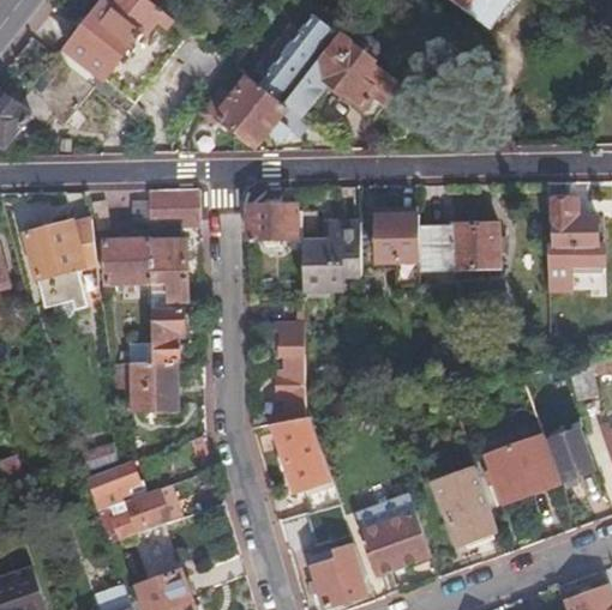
[(95,85),(124,108),(132,98),(171,50),(181,59),(177,64),(207,83),(223,56),(150,0),(107,0),(105,4),(102,1),(58,56),(64,61),(95,85)]
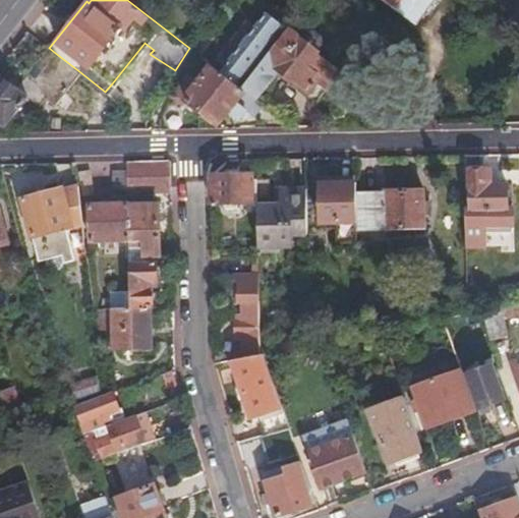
[(384,0),(410,19),(424,0),(384,0)]
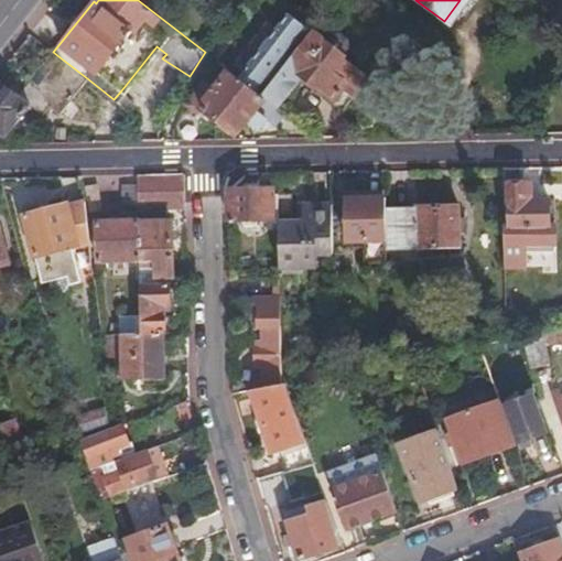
[(289,13),(236,76),(240,79),(259,95),(311,30),(289,13)]
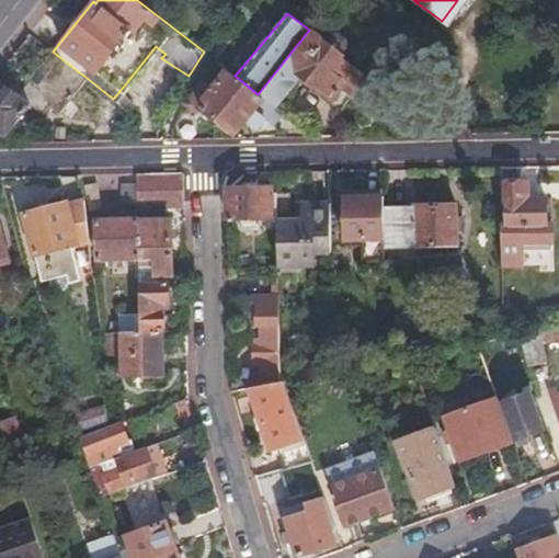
[(309,30),(258,94),(275,107),(298,77),(311,88),(314,86),(331,99),(344,82),(355,90),(365,77),(340,57),(341,56),(340,55),(346,47),(345,40),(337,33),(329,33),(323,42),(309,30)]
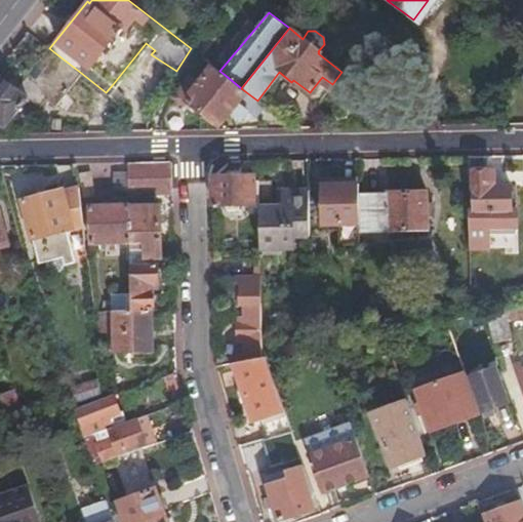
[(54,106),(81,73),(54,52),(33,78),(27,72),(14,87),(0,76),(0,123),(2,125),(25,96),(38,107),(44,97),(54,106)]
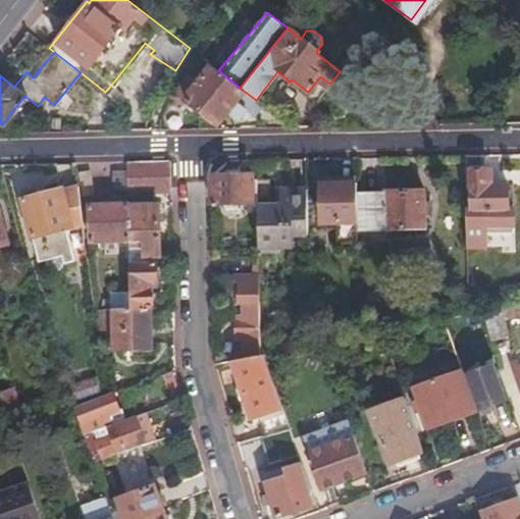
[(240,88),(222,73),(218,70),(208,62),(194,80),(185,72),(167,93),(179,103),(184,98),(200,111),(216,124),(226,111),(235,101),(244,108),(253,115),(262,104),(256,100),(240,88)]
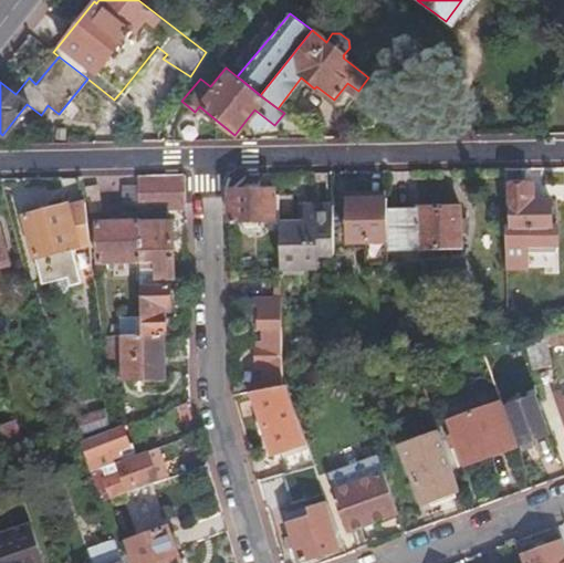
[(114,100),(127,110),(134,102),(122,91),(114,100)]
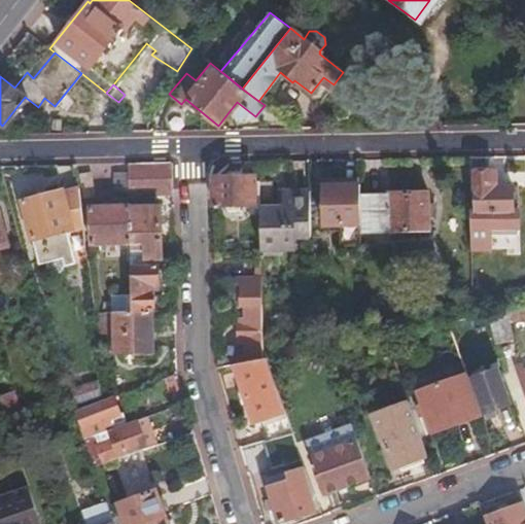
[(238,119),(246,109),(237,102),(229,112),(238,119)]
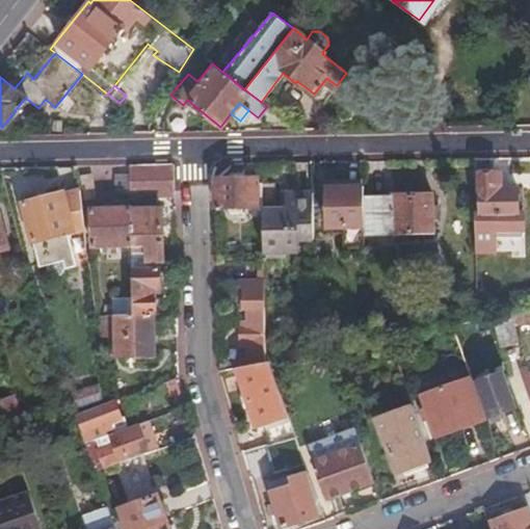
[(130,194),(173,194),(173,163),(130,163),(129,174),(130,194)]
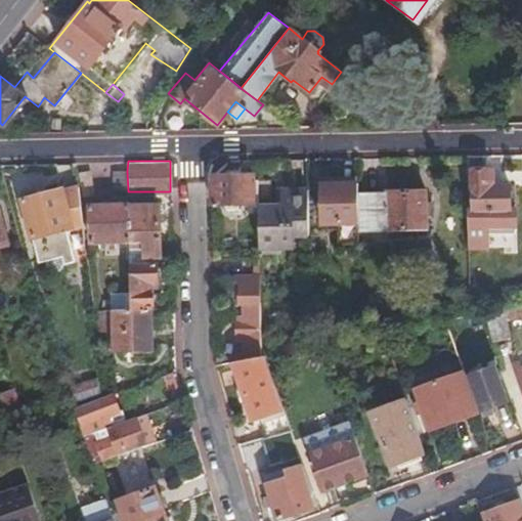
[(496,189),(496,168),(476,168),(476,211),(470,211),(471,250),(511,249),(511,244),(516,244),(516,211),(512,211),(512,189),(496,189)]
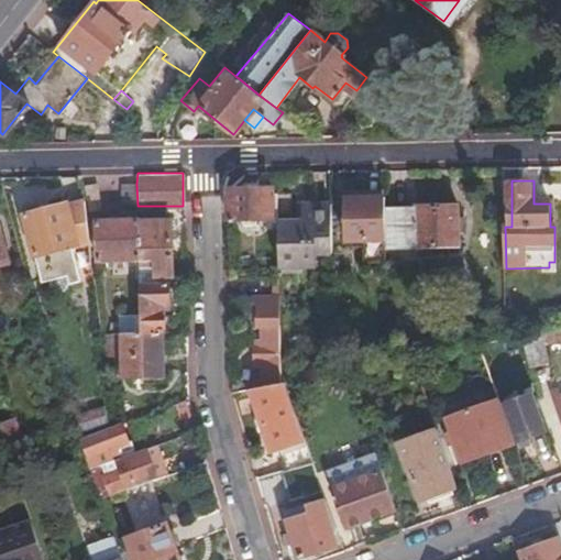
[(83,185),(85,195),(86,206),(100,205),(97,183),(83,185)]
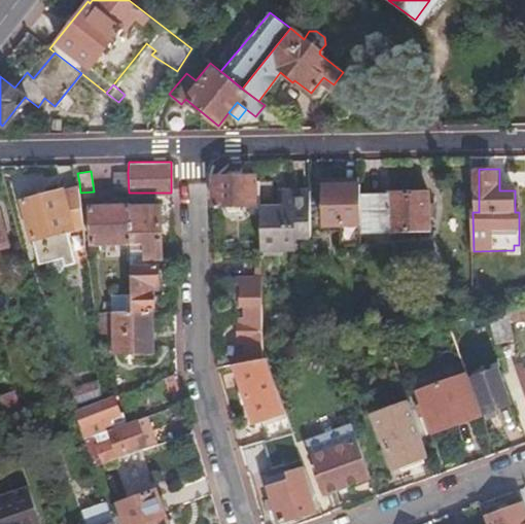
[(113,193),(129,193),(128,172),(113,172),(113,193)]
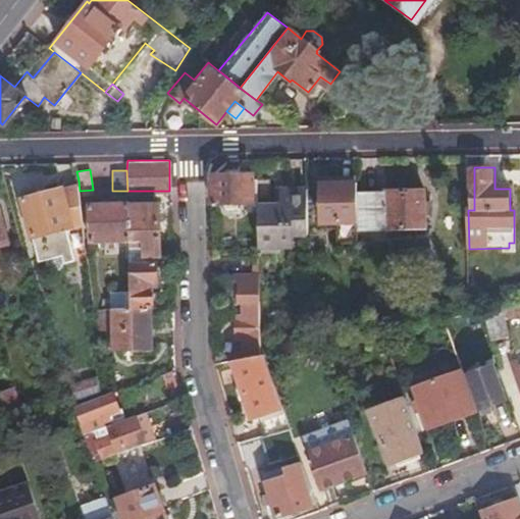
[(250,172),(209,173),(210,200),(251,199),(250,172)]
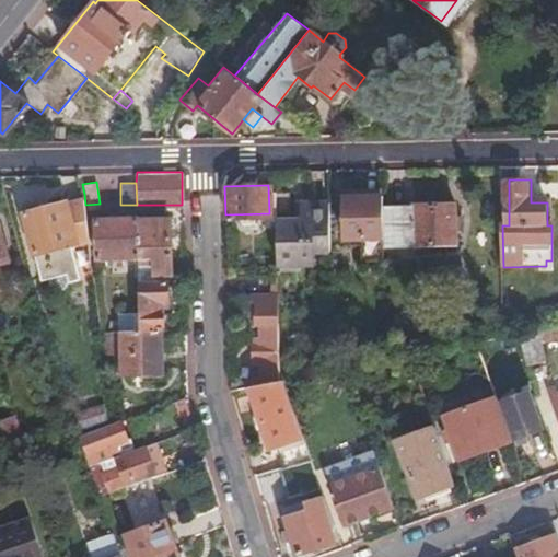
[(276,188),(276,207),(288,207),(288,189),(276,188)]
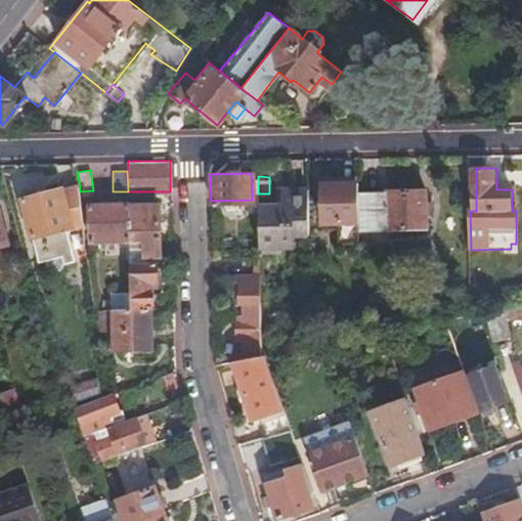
[(359,228),(358,193),(358,177),(339,178),(339,182),(322,183),(323,223),(340,223),(341,244),(359,243),(359,228)]
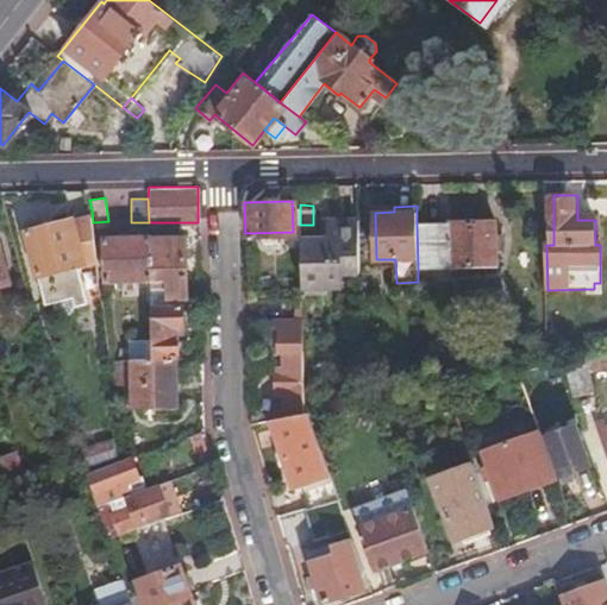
[(93,222),(92,210),(27,229),(39,272),(97,257),(93,222)]
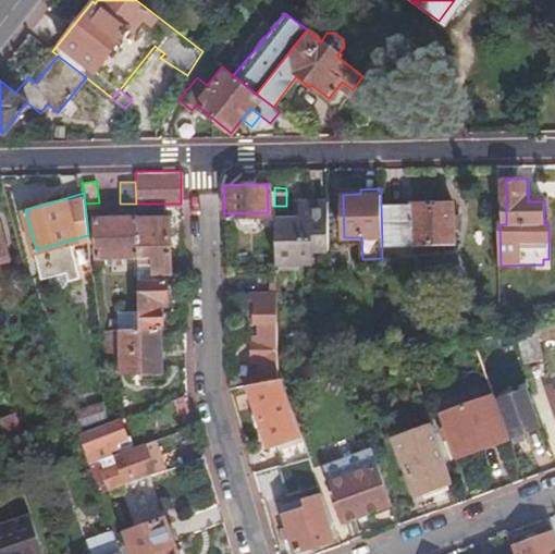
[(300,217),(274,217),(275,262),(310,262),(310,250),(329,249),(328,200),(300,200),(300,217)]
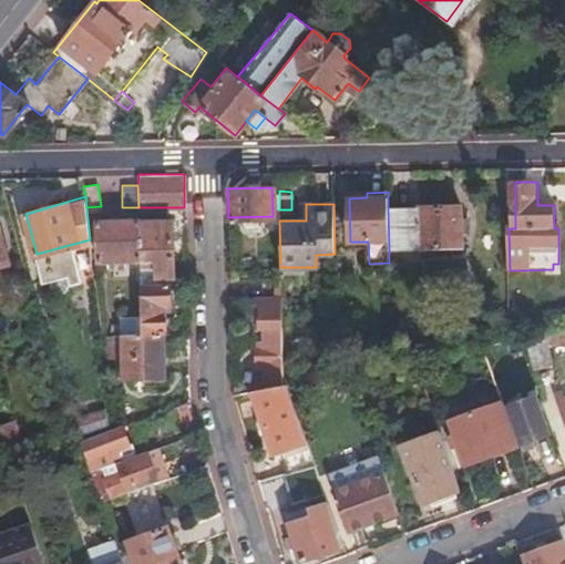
[(462,205),(421,205),(421,209),(422,243),(422,246),(463,245),(463,232),(470,231),(469,208),(462,208),(462,205)]
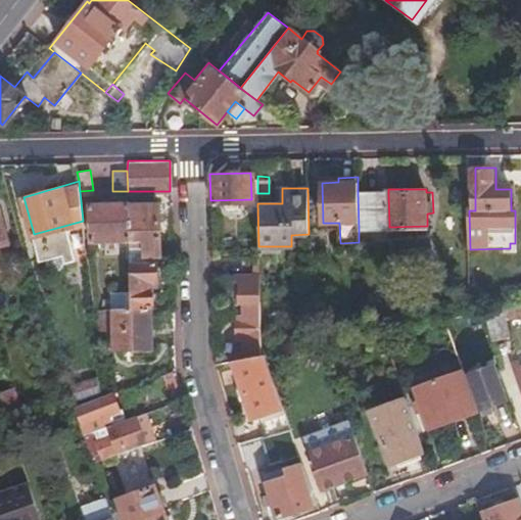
[(389,224),(388,193),(358,193),(359,228),(375,229),(375,224),(389,224)]
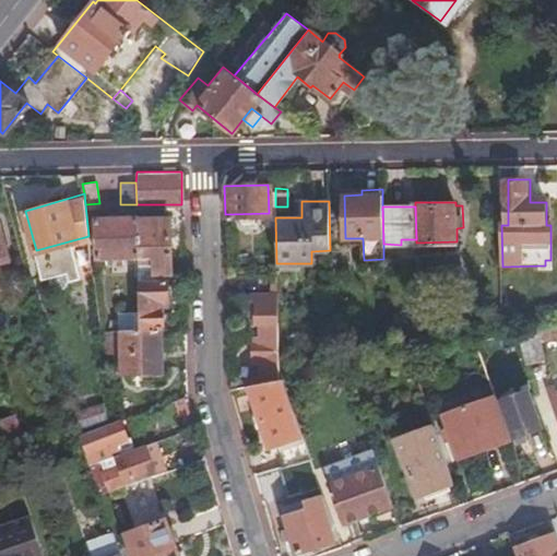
[(137,219),(137,216),(96,216),(97,256),(109,256),(114,256),(114,262),(123,262),(123,256),(126,256),(138,256),(137,219)]
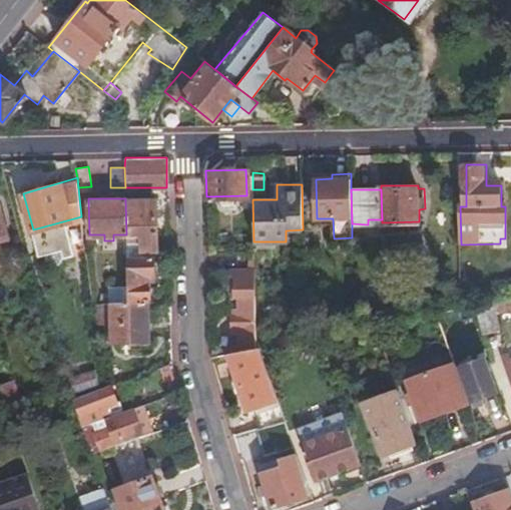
[(125,200),(126,234),(134,234),(135,239),(140,239),(140,249),(156,248),(155,199),(125,200)]
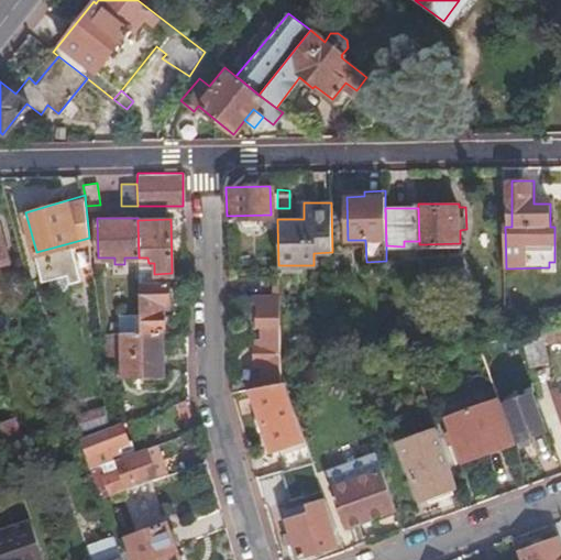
[(0,262),(10,260),(0,223),(0,262)]
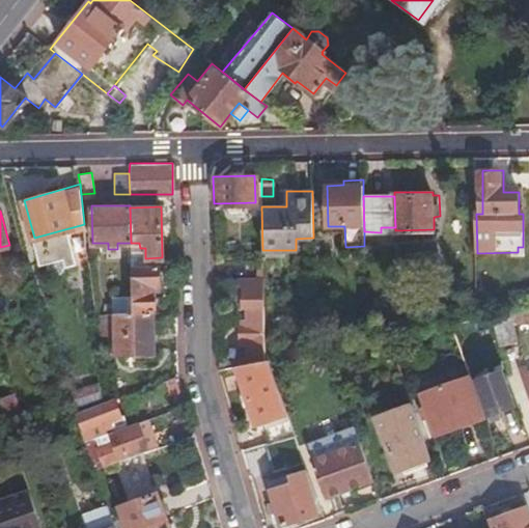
[(131,264),(131,294),(131,310),(154,310),(154,284),(160,284),(159,264),(131,264)]
